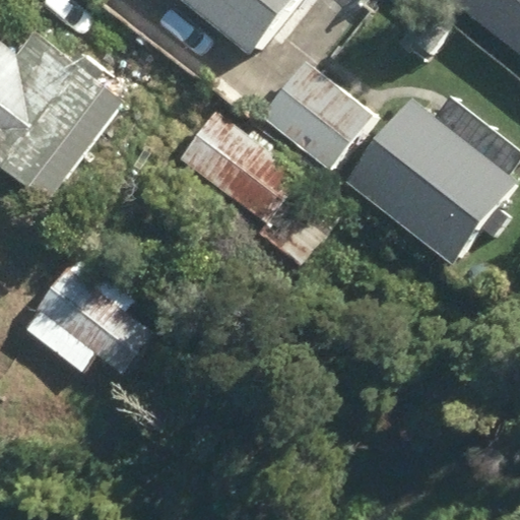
[(204,0),(274,55),(318,0),(204,0)]
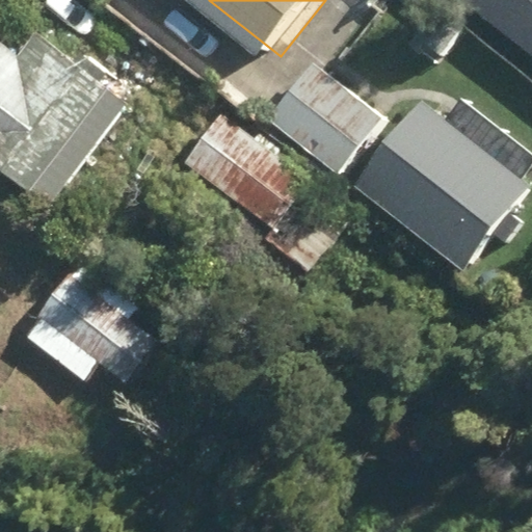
[(531,0),(470,0),(531,46),(531,0)]
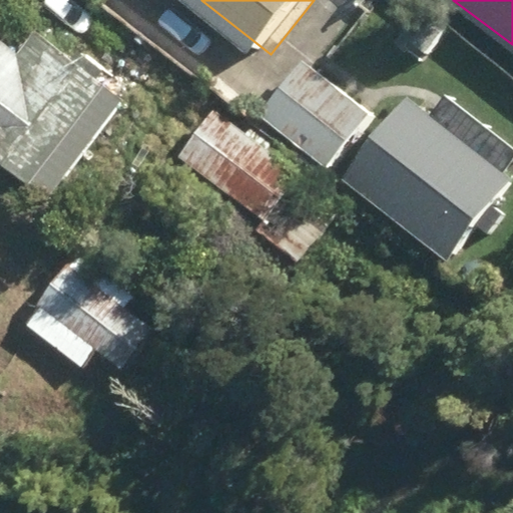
[(0,150),(55,193),(133,93),(57,34),(37,57),(0,27),(0,150)]
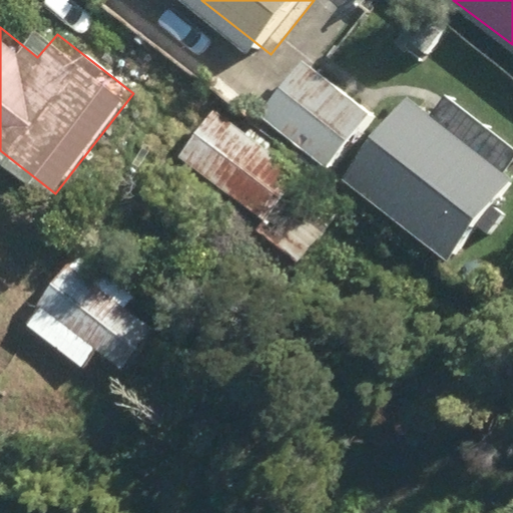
[(261,112),(327,165),(368,114),(302,61),(261,112)]
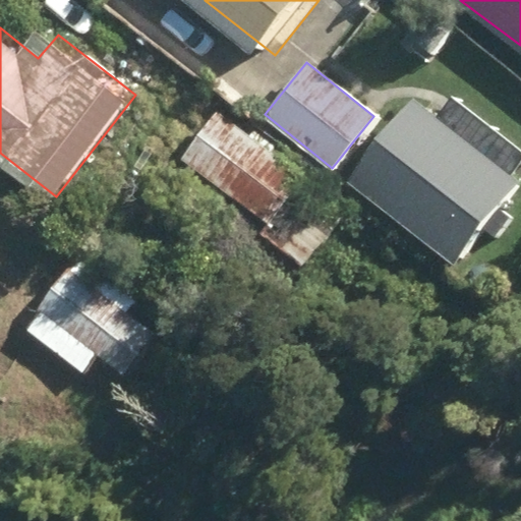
[(345,184),(450,263),(515,176),(409,98),(345,184)]
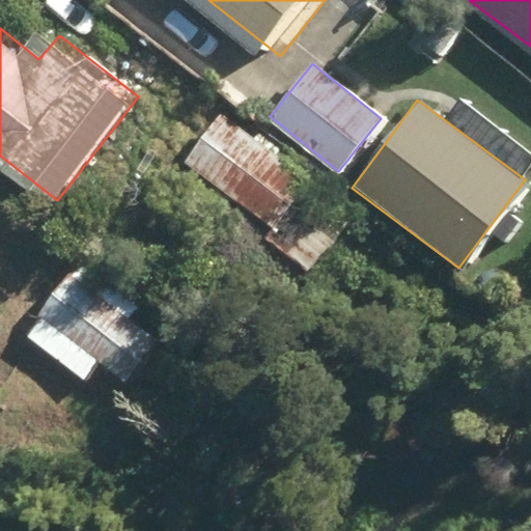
[(306,182),(217,118),(185,163),(274,226),(306,182)]
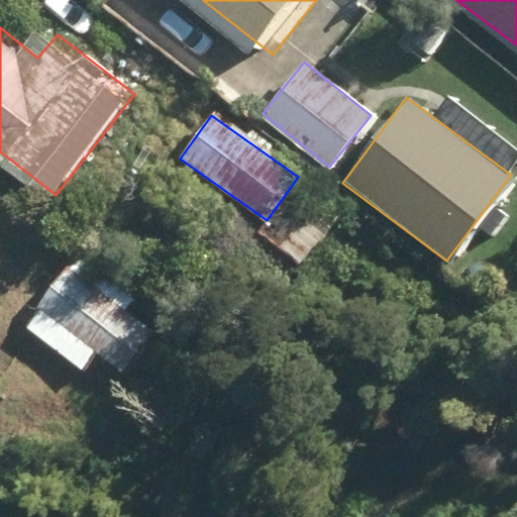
[(59,312),(119,356),(148,315),(88,271),(59,312)]
